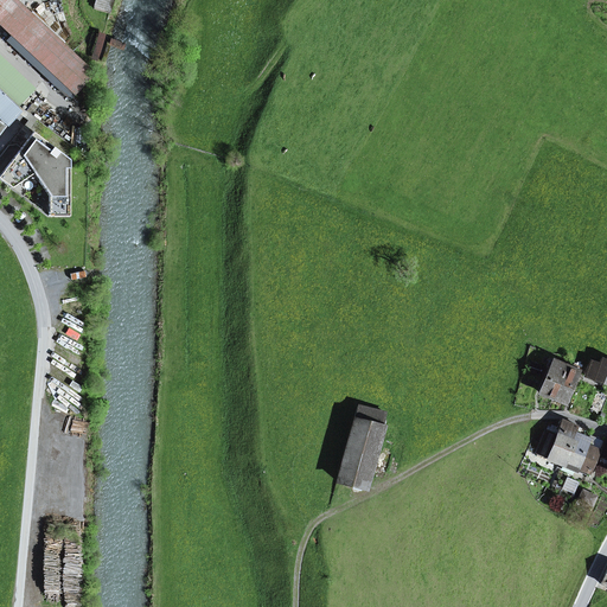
[(0,0),(0,26),(74,96),(95,74),(16,0),(0,0)]
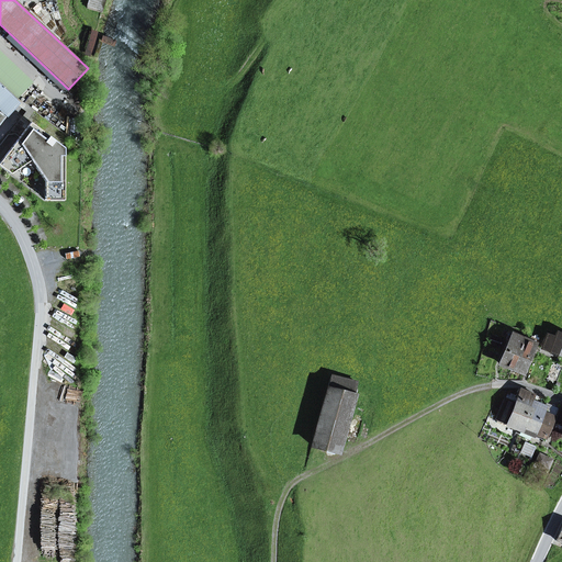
[(88,0),(87,6),(100,10),(103,0),(88,0)]
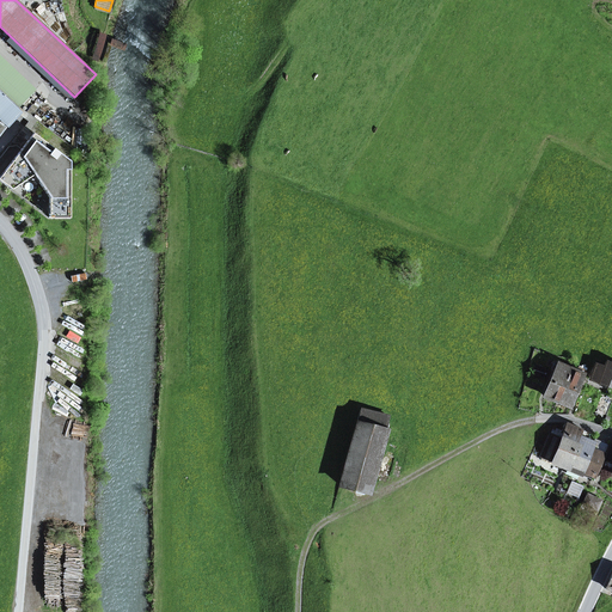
[(0,87),(19,105),(32,92),(0,61),(0,87)]
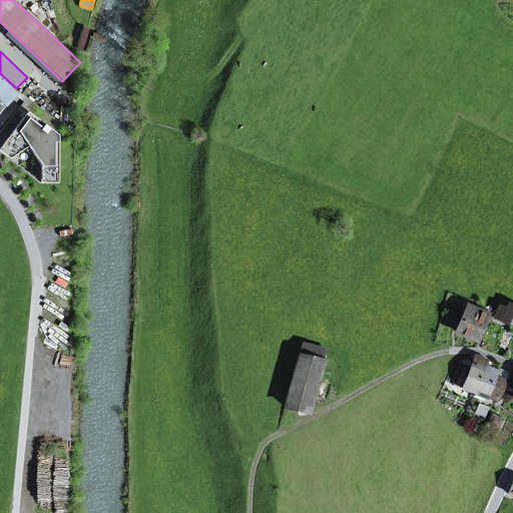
[(31,101),(23,95),(19,91),(16,88),(0,73),(0,106),(1,107),(3,109),(5,107),(8,106),(0,98),(0,77),(18,95),(16,96),(24,102),(19,107),(24,111),(31,101)]
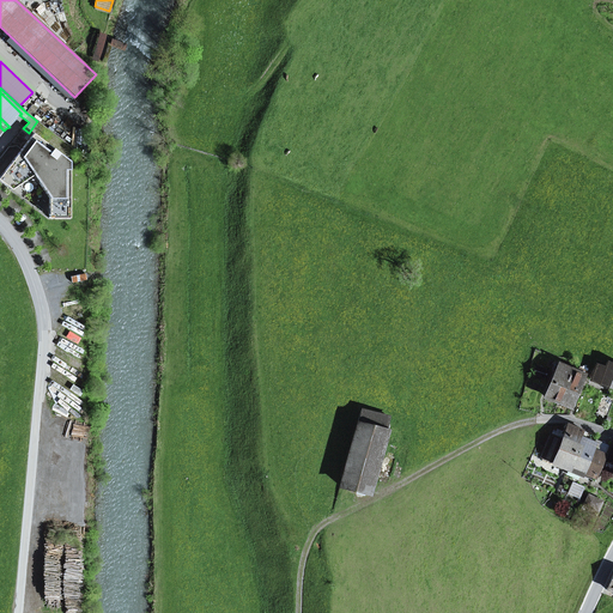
[(22,114),(0,92),(0,117),(10,127),(19,115),(22,114)]
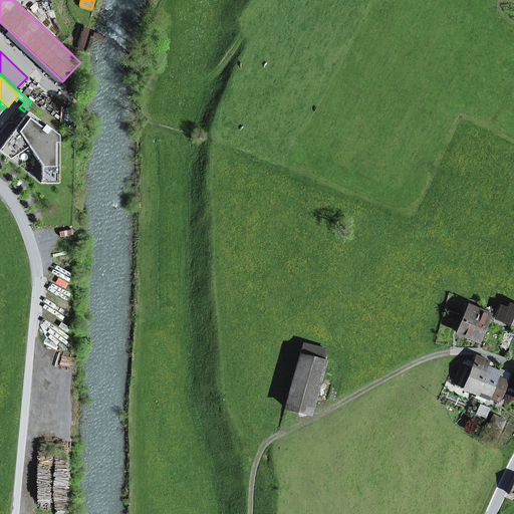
[(41,183),(58,183),(58,136),(28,112),(0,148),(0,152),(10,160),(28,147),(41,167),(41,183)]
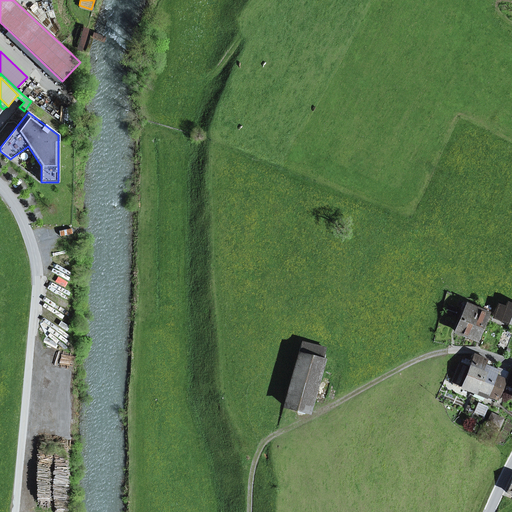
[(465,310),(456,332),(467,336),(478,309),(463,303),(461,308),(465,310)]
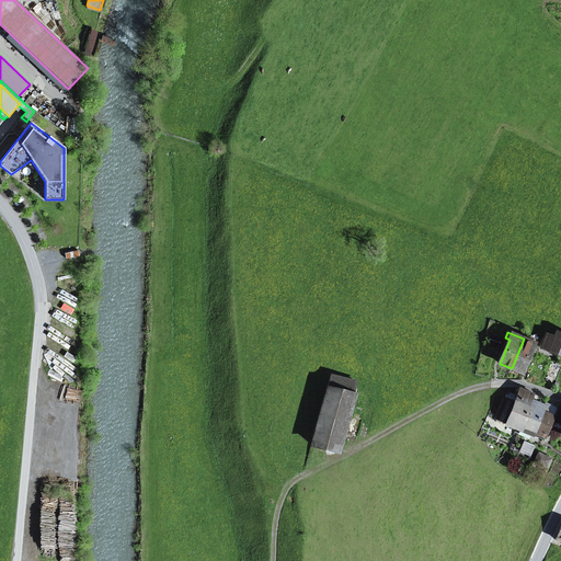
[(560,334),(556,332),(553,336),(546,333),(540,347),(560,355),(560,334)]
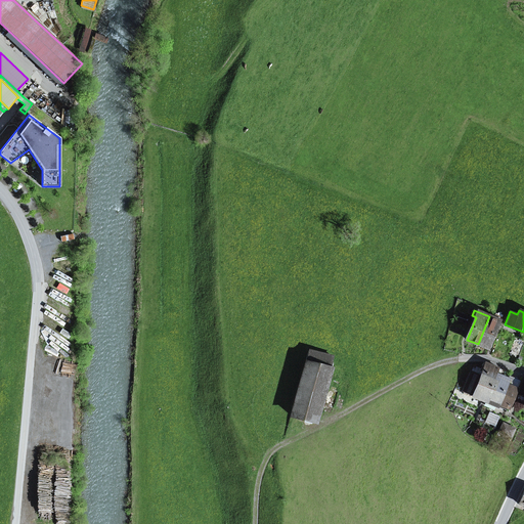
[(455,319),(465,323),(467,316),(457,313),(455,319)]
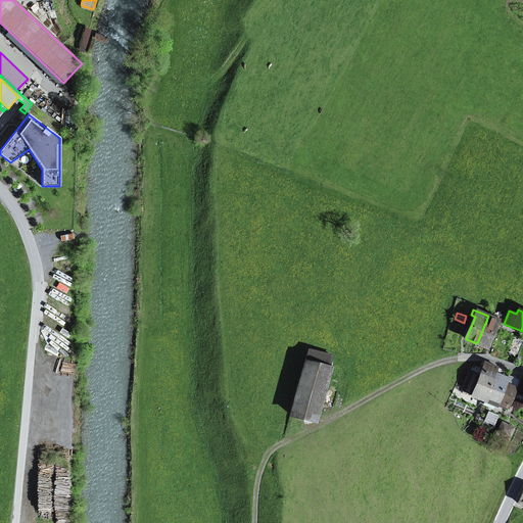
[(493,315),(492,317),(488,316),(477,343),(485,347),(498,317),(493,315)]
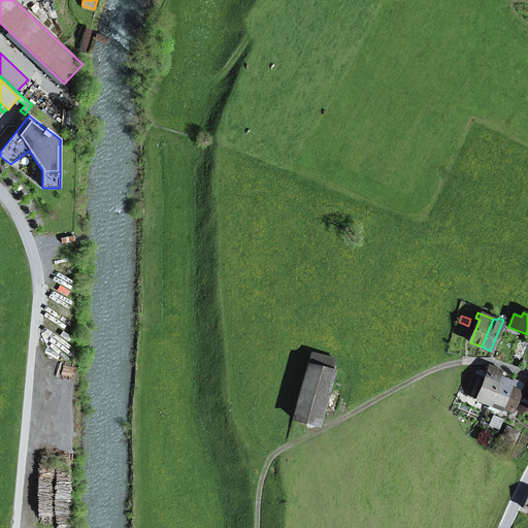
[(310,353),(293,418),(317,425),(335,360),(310,353)]
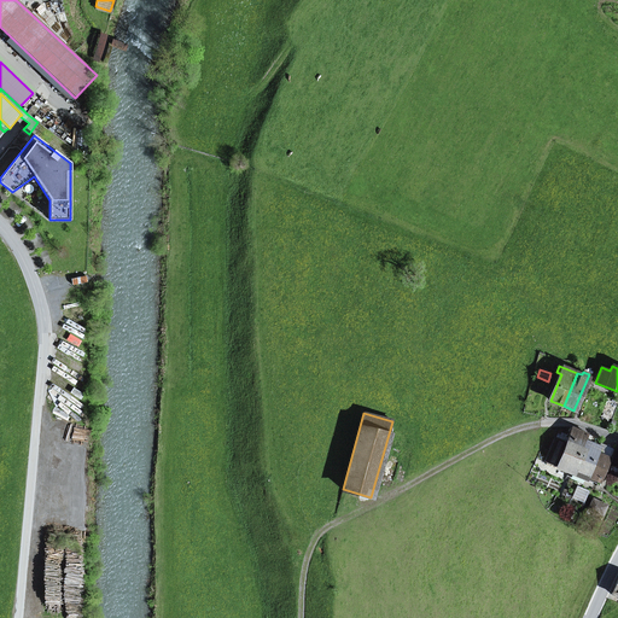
[(552,452),(547,464),(571,473),(586,441),(588,435),(571,427),(567,437),(569,439),(561,456),(552,452)]
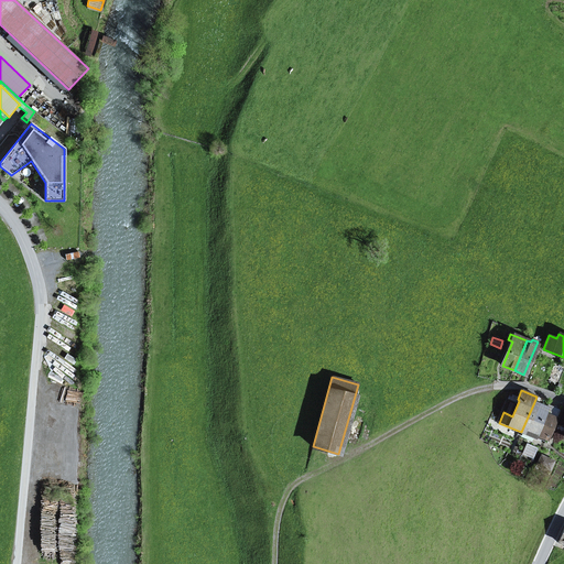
[(510,396),(503,412),(512,416),(519,401),(518,399),(510,396)]
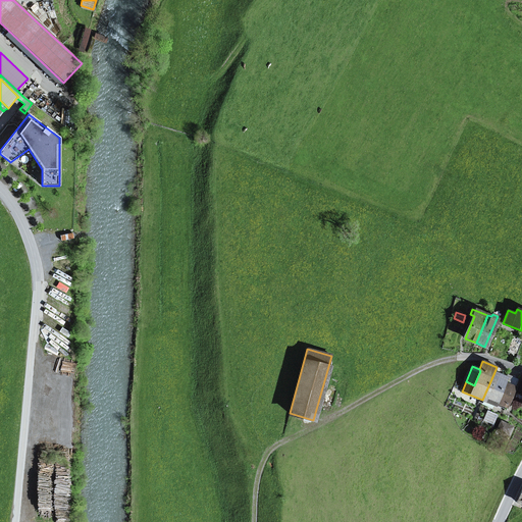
[(482,400),(505,409),(513,388),(503,384),(506,377),(494,372),(482,400)]
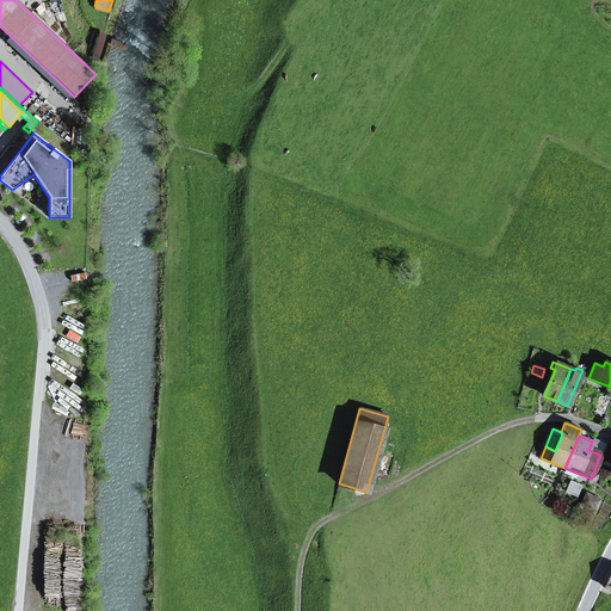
[(592,442),(588,450),(600,455),(604,446),(592,442)]
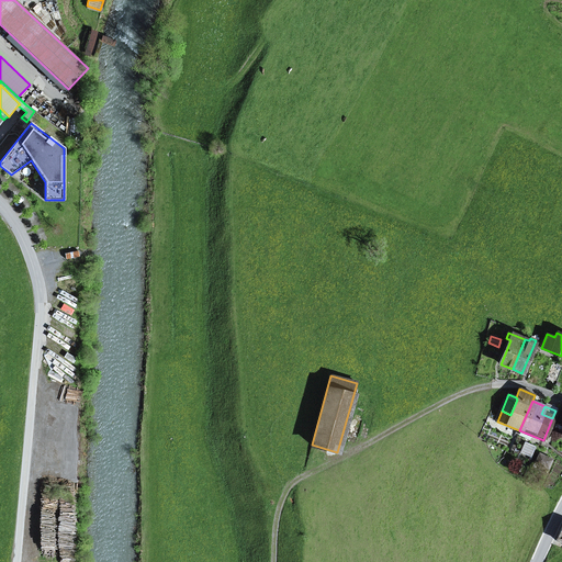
[(530,457),(535,448),(527,444),(523,453),(530,457)]
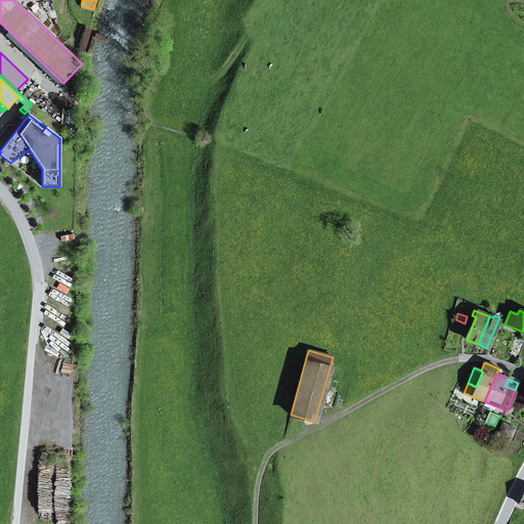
[(503,424),(497,435),(509,441),(514,429),(503,424)]
